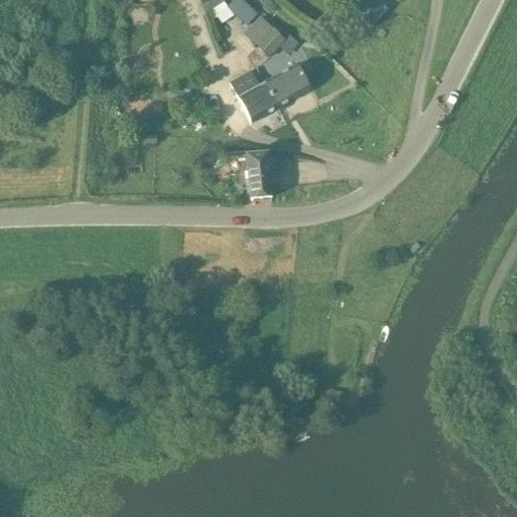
[(233,0),(229,5),(248,23),(258,12),(245,0),(233,0)]
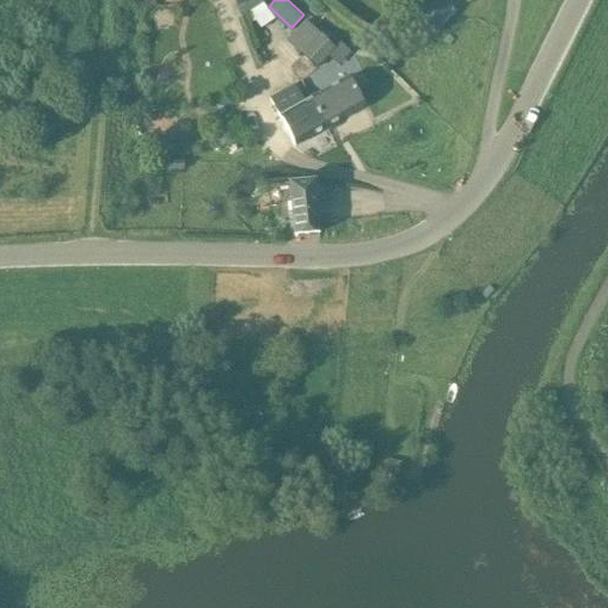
[(437,31),(455,10),(444,0),(425,0),(415,13),(437,31)]
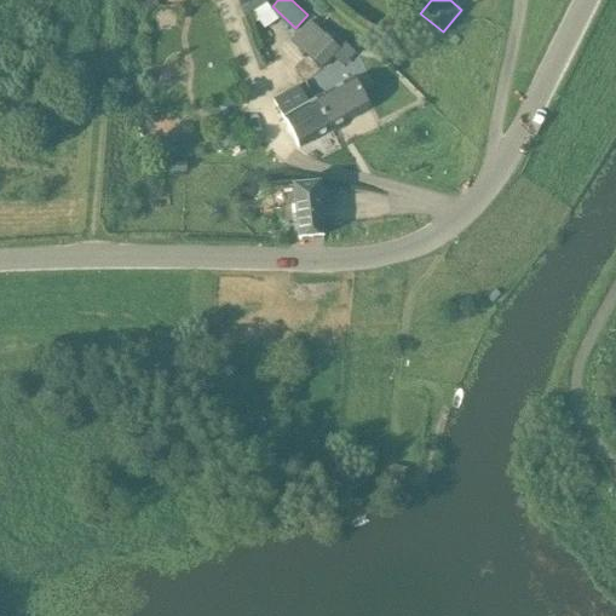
[(340,46),(314,19),(294,40),(322,67),(340,46)]
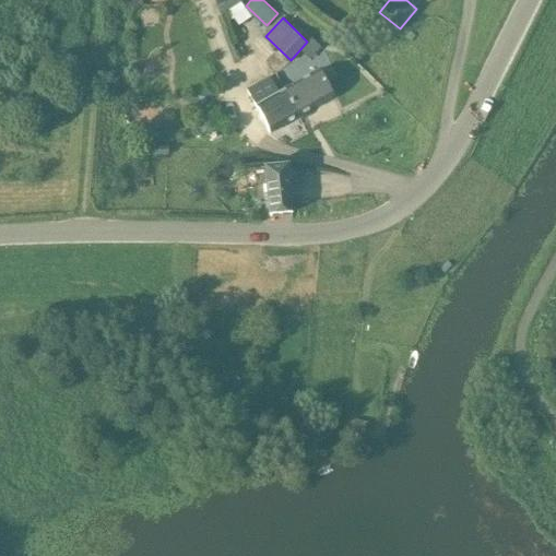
[(286,87),(300,115),(335,96),(320,69),(286,87)]
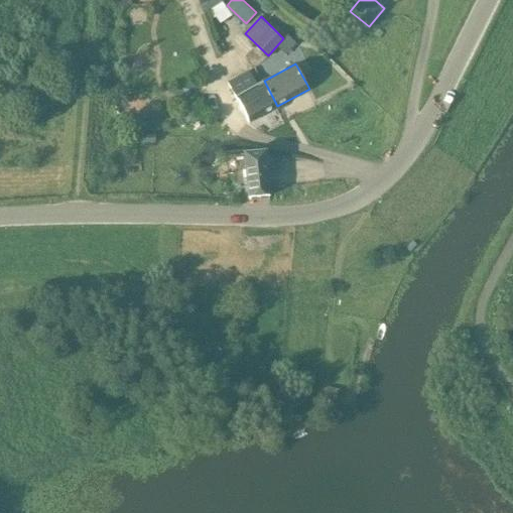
[(251,120),(277,106),(264,81),(258,84),(251,69),(229,81),(251,120)]
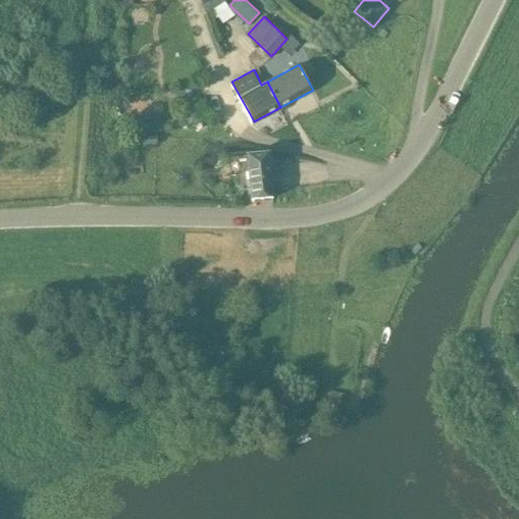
[(200,112),(192,108),(184,113),(185,121),(193,126),(200,121),(200,112)]
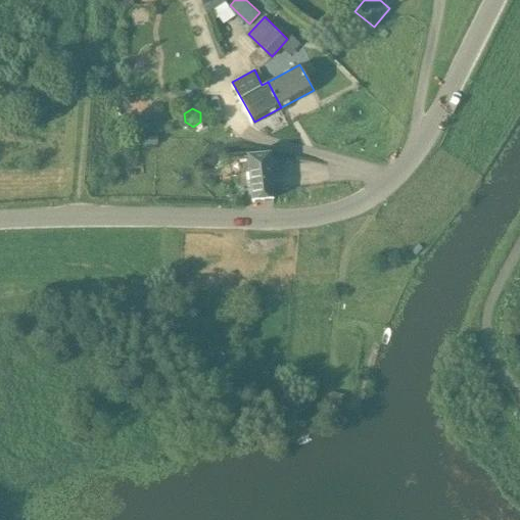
[(253,198),(275,196),(271,152),(249,154),(253,198)]
